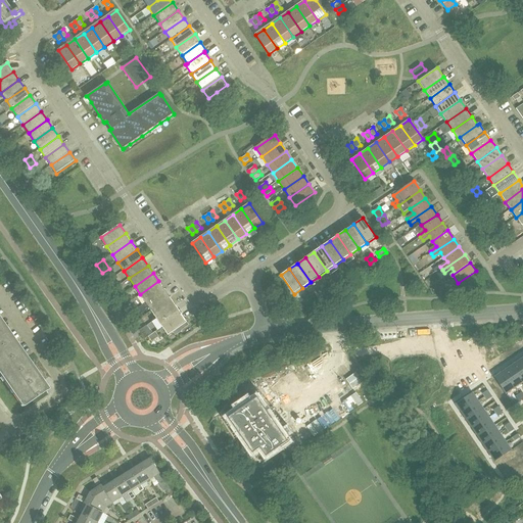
[(114,277),(107,281),(113,290),(121,285),(114,277)]
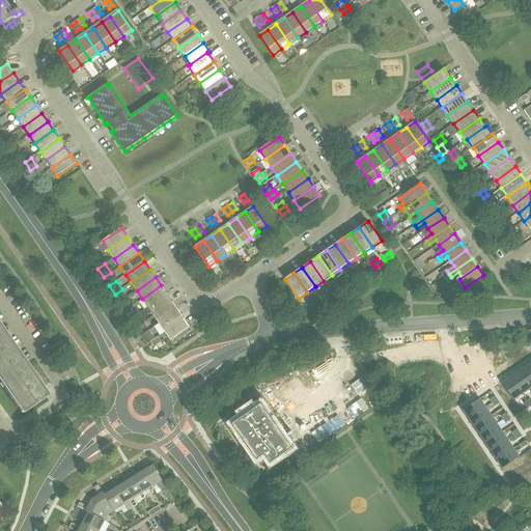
[(345,282),(340,286),(343,290),(348,287),(345,282)]
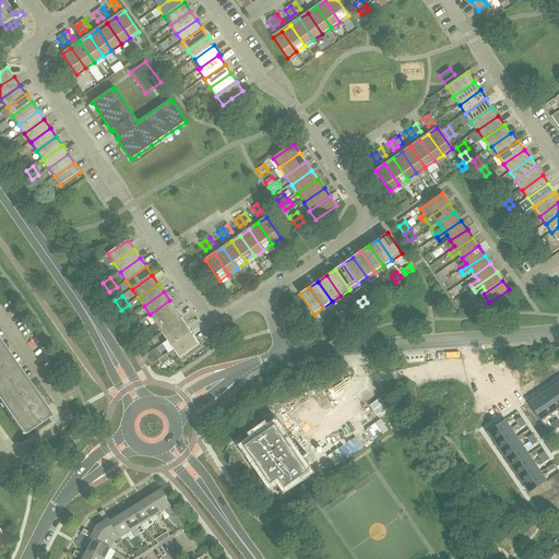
[(176,309),(169,300),(150,314),(156,323),(176,309)]
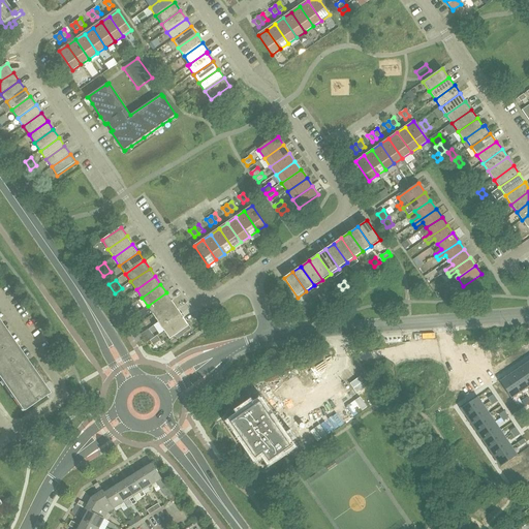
[(445,298),(450,294),(446,289),(441,292),(445,298)]
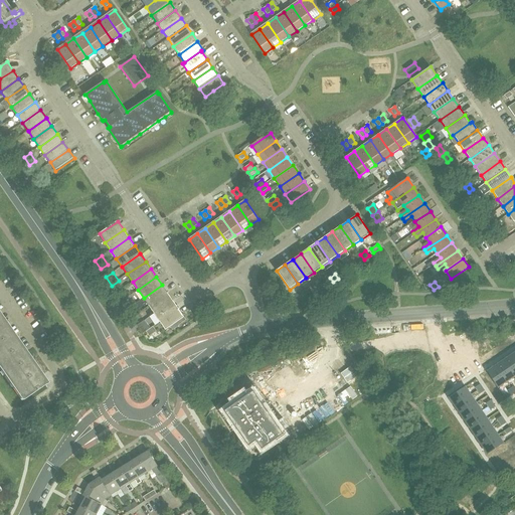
[(144,298),(149,306),(168,293),(162,285),(144,298)]
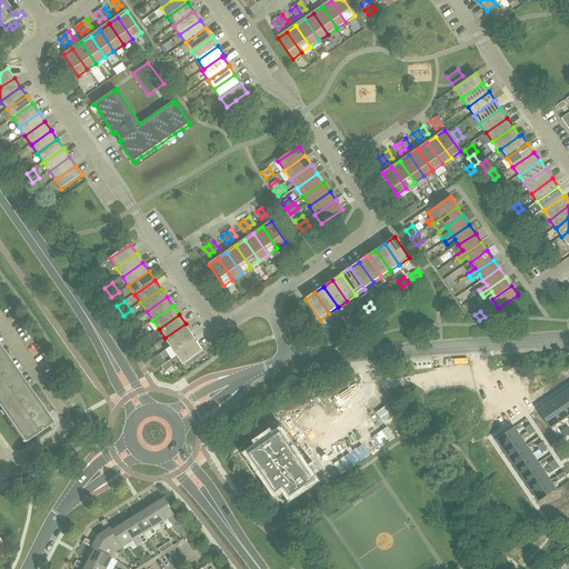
[(171,347),(191,332),(186,323),(165,338),(171,347)]
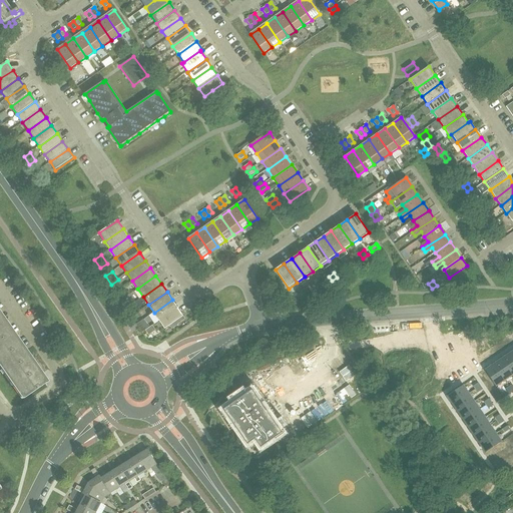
[(126,297),(121,301),(125,305),(125,306),(130,302),(126,297)]
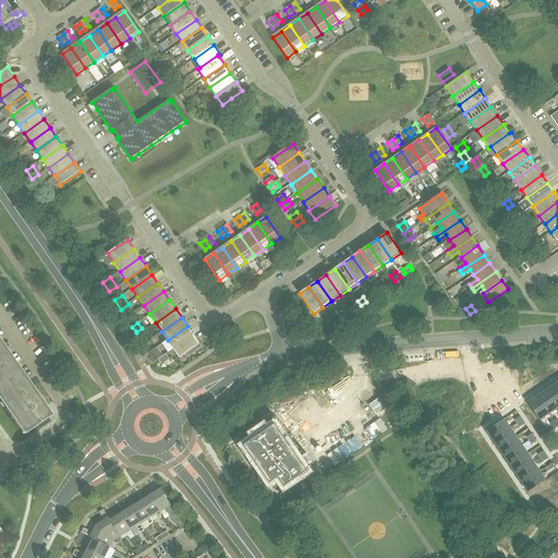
[(168,340),(173,349),(194,335),(187,326),(168,340)]
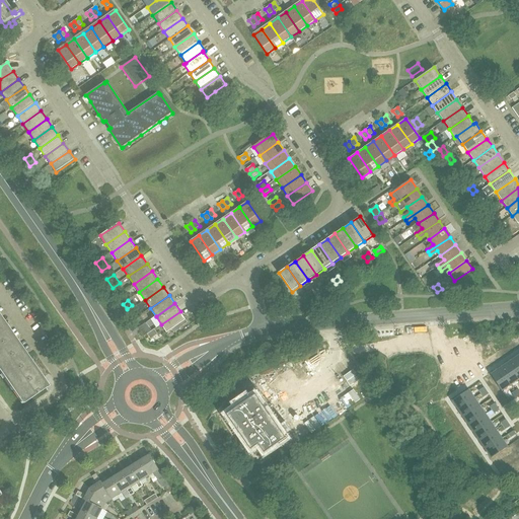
[(186,319),(180,311),(161,324),(167,332),(186,319)]
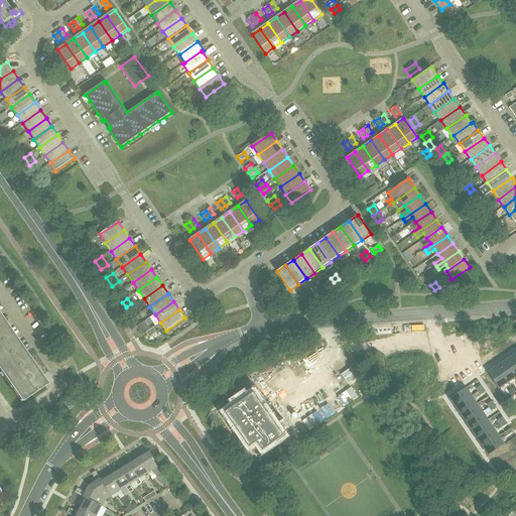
[(0,369),(22,401),(45,386),(0,319),(0,369)]
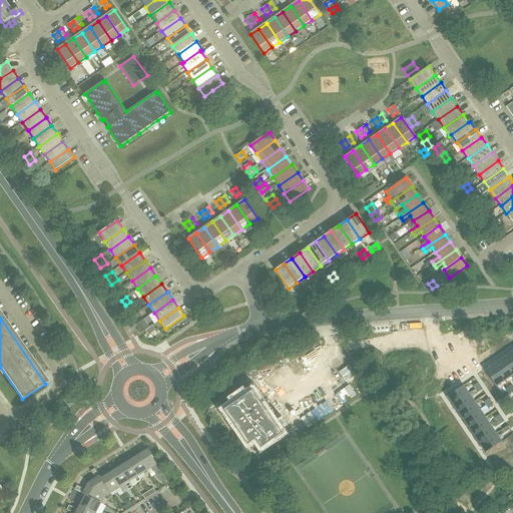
[(137,324),(136,324),(138,327),(142,333),(145,330),(149,328),(143,320),(137,324)]
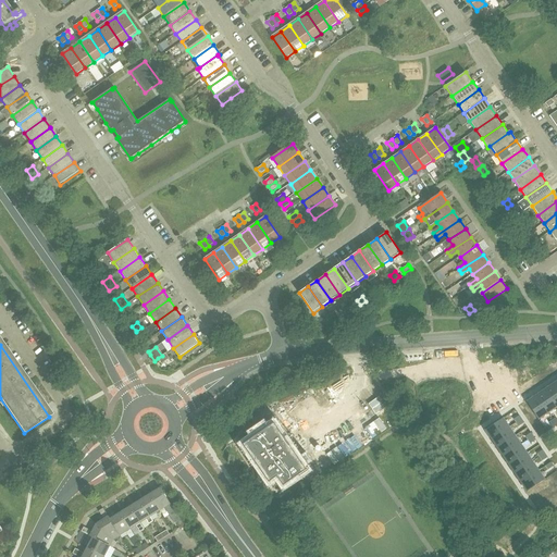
[(556,390),(554,384),(545,391),(556,407),(556,406),(556,390)]
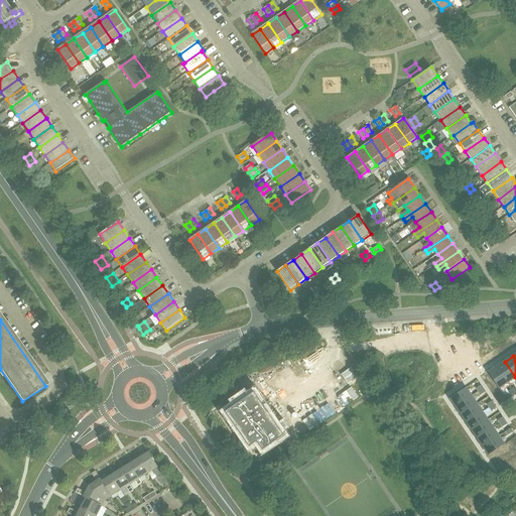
[(505,362),(497,367),(507,383),(515,377),(505,362)]
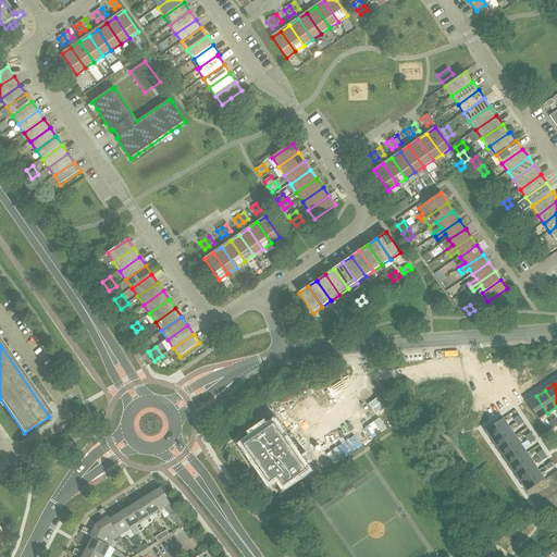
[(536,396),(527,403),(539,419),(547,413),(536,396)]
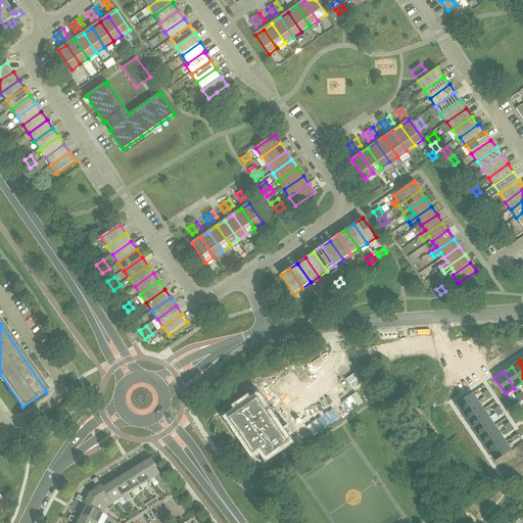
[(472,393),(457,403),(462,413),(478,401),(472,393)]
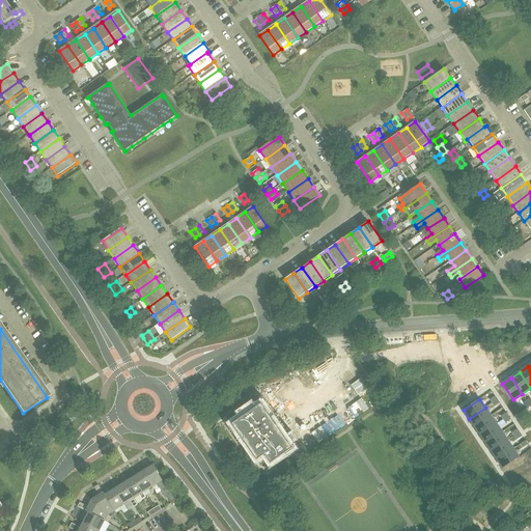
[(259,406),(229,426),(254,462),(262,456),(268,466),(290,450),(259,406)]
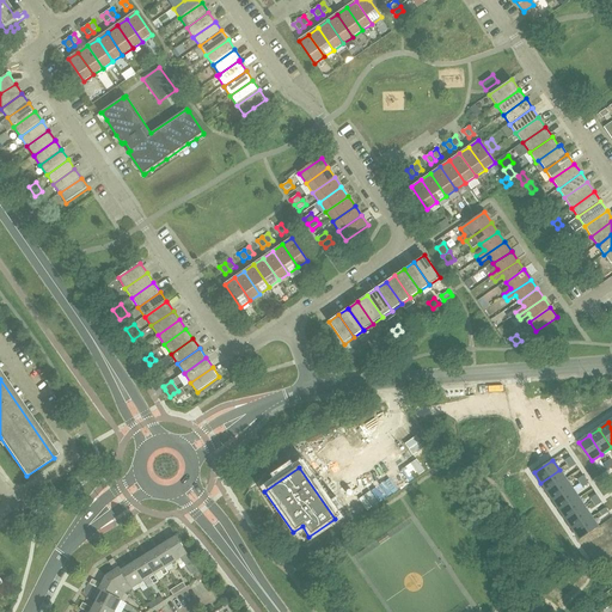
[(560,470),(540,483),(548,493),(565,479),(560,470)]
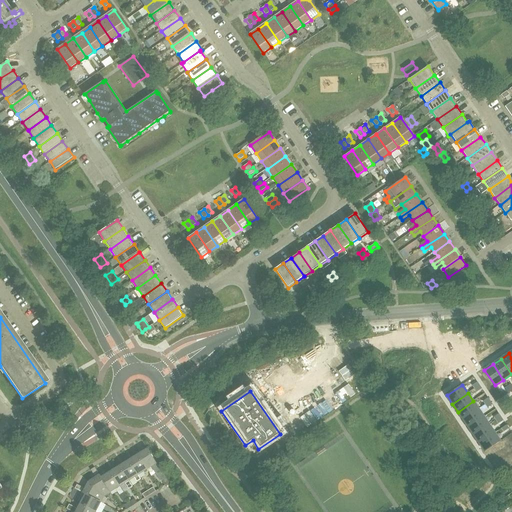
[(473,401),(458,412),(463,419),(479,409),(473,401)]
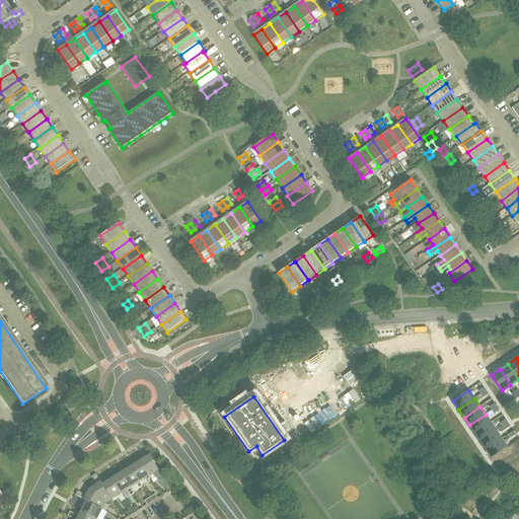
[(486,415),(469,425),(474,433),(491,423),(486,415)]
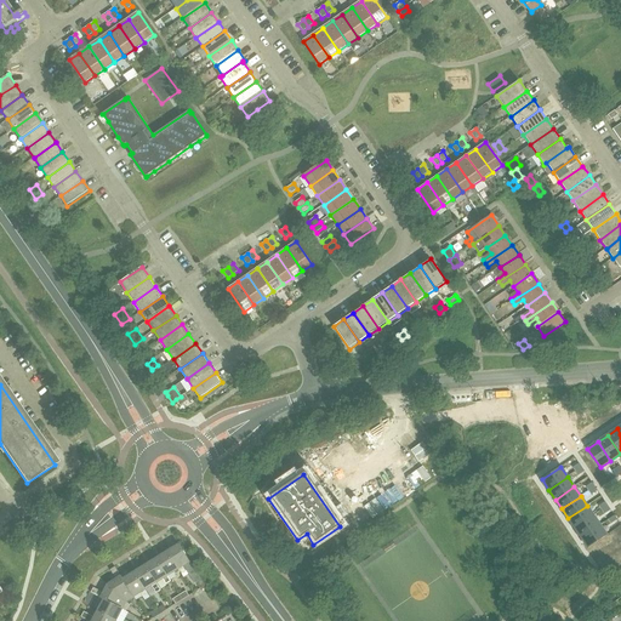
[(587,506),(568,518),(575,528),(593,516),(587,506)]
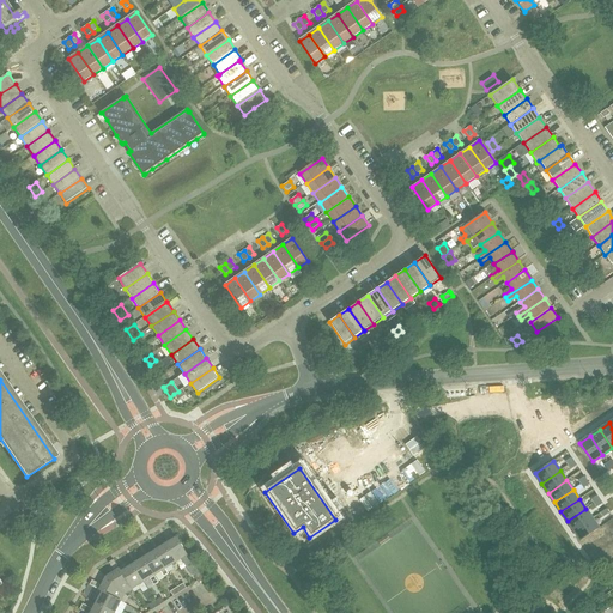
[(586,509),(568,521),(574,530),(593,519),(586,509)]
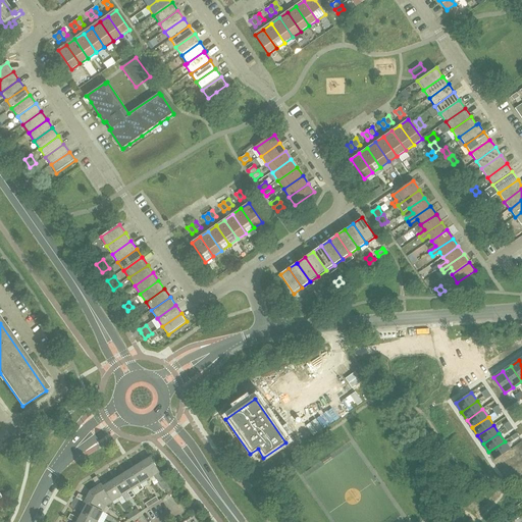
[(505,441),(488,452),(494,461),(511,450),(505,441)]
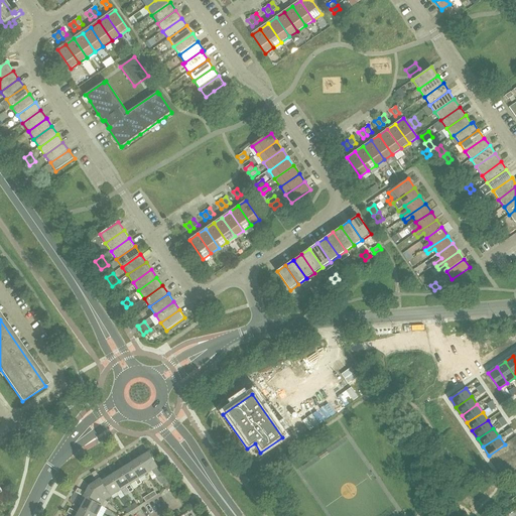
[(148,472),(152,469),(161,484),(162,483),(166,489),(170,486),(167,481),(159,469),(157,467),(148,452),(139,458),(148,472)]
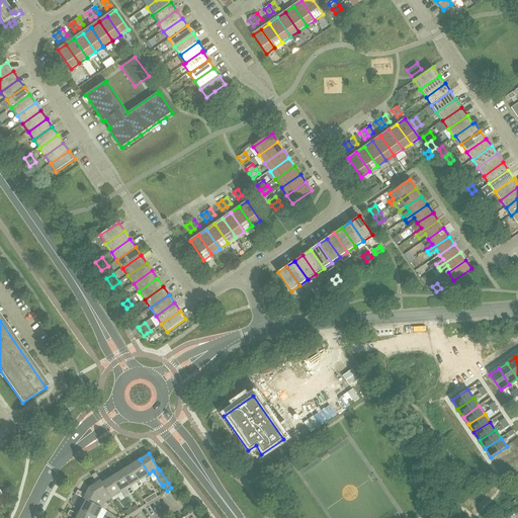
[(131,465),(140,480),(145,476),(147,479),(151,476),(149,473),(140,459),(131,465)]
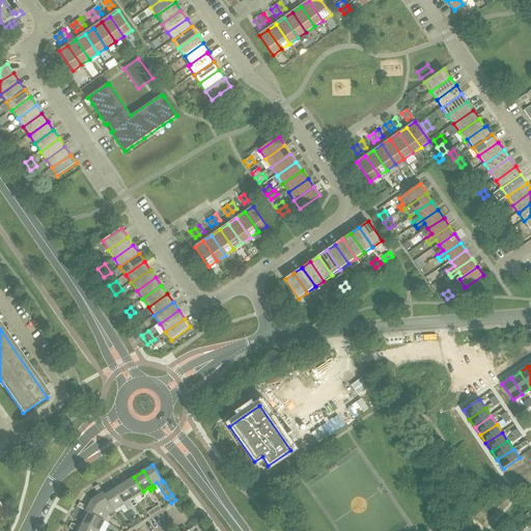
[(124,482),(134,497),(139,494),(140,497),(144,494),(143,492),(134,477),(128,481),(124,482)]
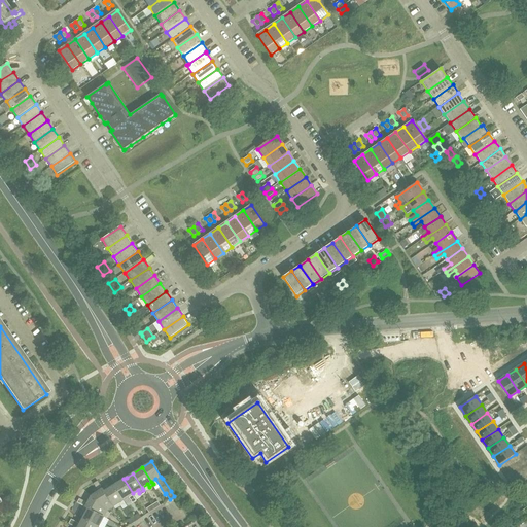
[(137,500),(133,493),(124,479),(114,485),(124,499),(129,496),(133,503),(137,500)]
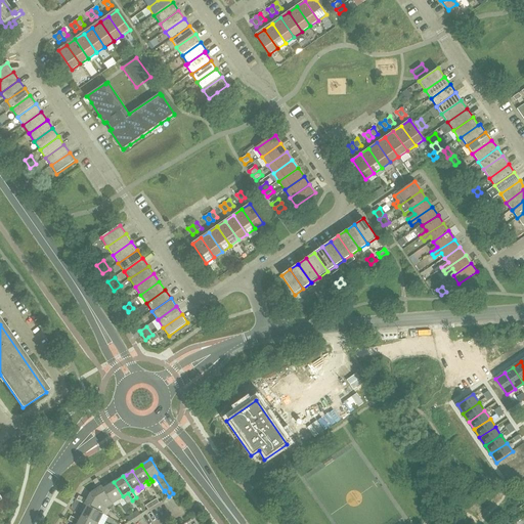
[(113,503),(102,485),(97,478),(93,481),(98,489),(92,493),(106,507),(113,503)]
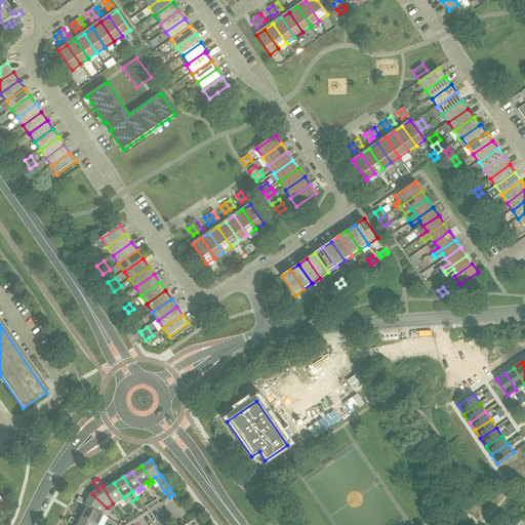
[(124,499),(123,497),(114,483),(110,486),(108,483),(103,486),(113,503),(119,499),(123,507),(127,505),(124,499)]
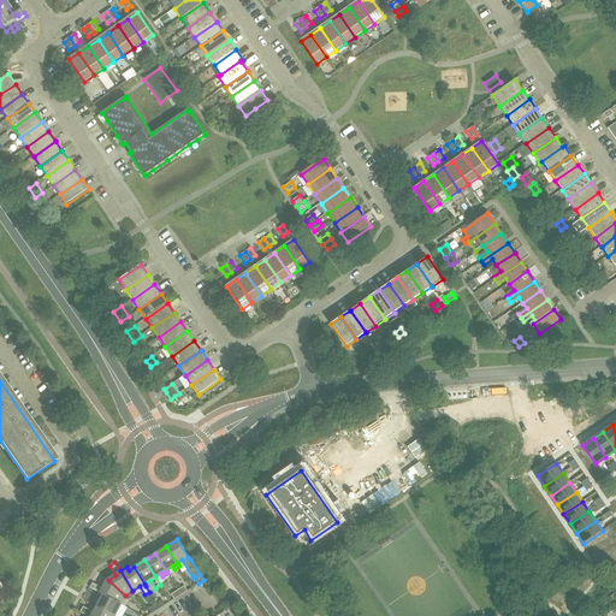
[(120,604),(125,596),(108,580),(104,588),(94,582),(90,588),(104,594),(120,604)]
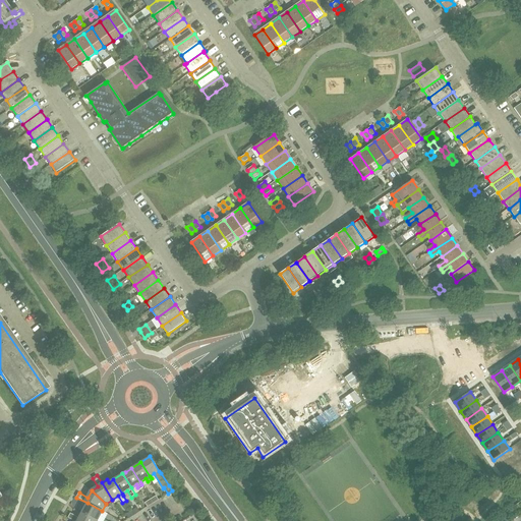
[(82,513),(97,520),(102,511),(88,503),(82,513)]
